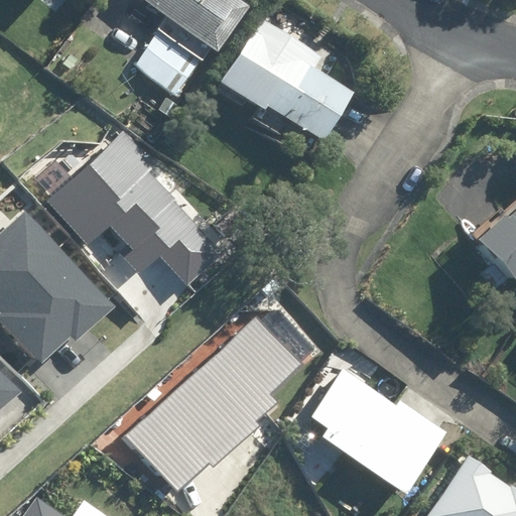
[(147,0),(173,18),(163,32),(161,31),(137,66),(178,95),(204,57),(205,58),(214,45),(219,48),(249,6),(240,0),(147,0)]
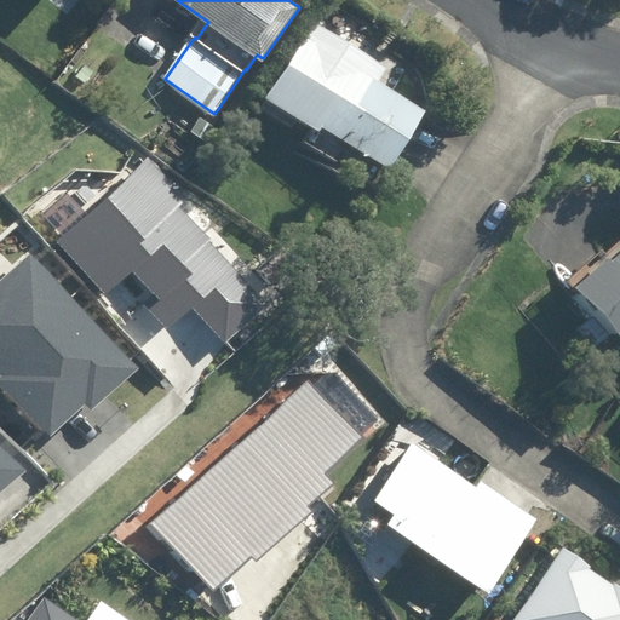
[(315,23),(269,96),(322,130),(325,126),(390,167),(425,113),(377,82),(386,67),(315,23)]
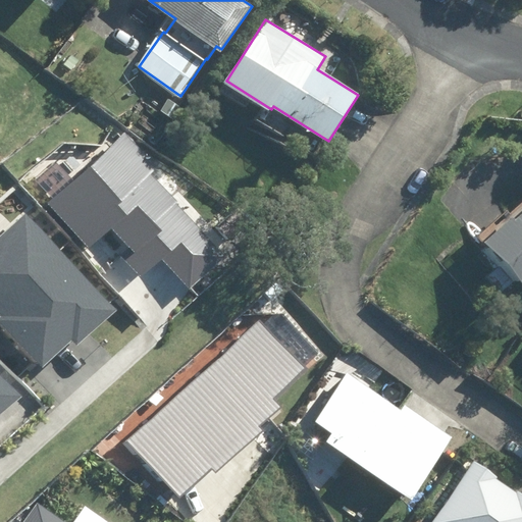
[(125,259),(141,275),(161,257),(190,289),(224,257),(150,173),(158,166),(126,131),(46,201),(88,248),(112,226),(135,251),(125,259)]
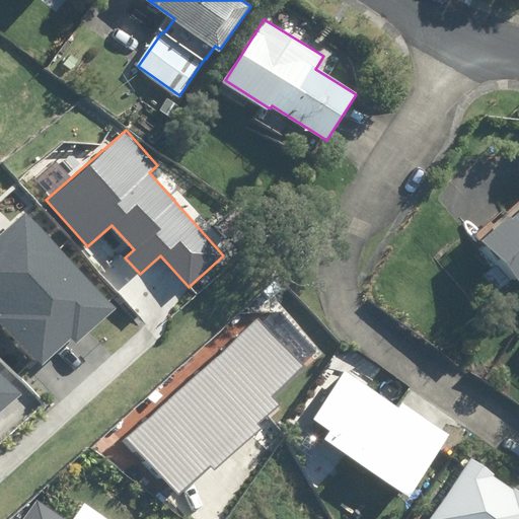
[(0,314),(0,321),(41,366),(71,338),(75,342),(115,306),(27,211),(0,235),(0,311),(2,314),(0,314)]
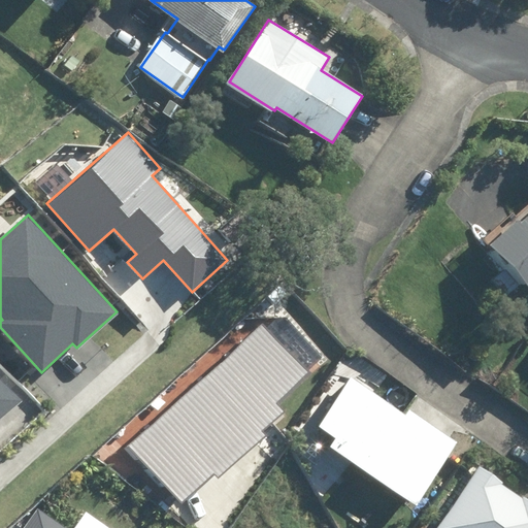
[(527,215),(520,223),(517,219),(488,245),(527,289),(527,288),(527,215)]
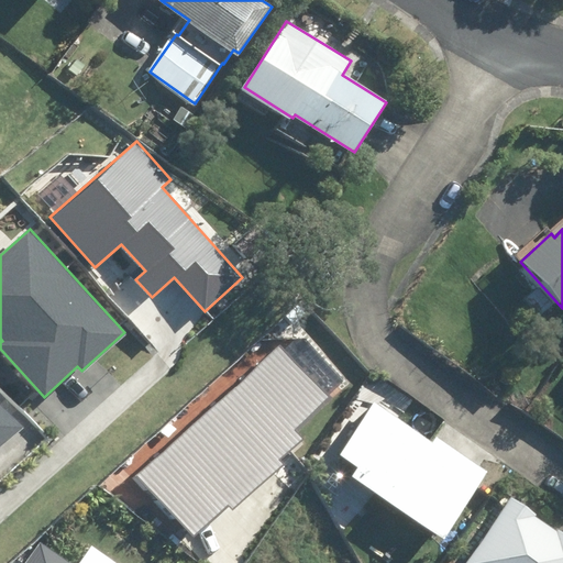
[(536,287),(525,296),(540,313),(550,304),(536,287)]
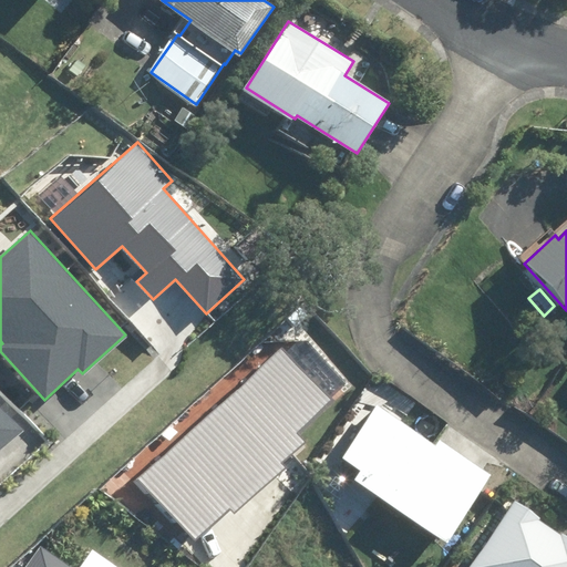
[(137,478),(193,540),(229,508),(235,514),(286,468),(280,462),(305,441),(298,434),(333,402),(285,347),(137,478)]
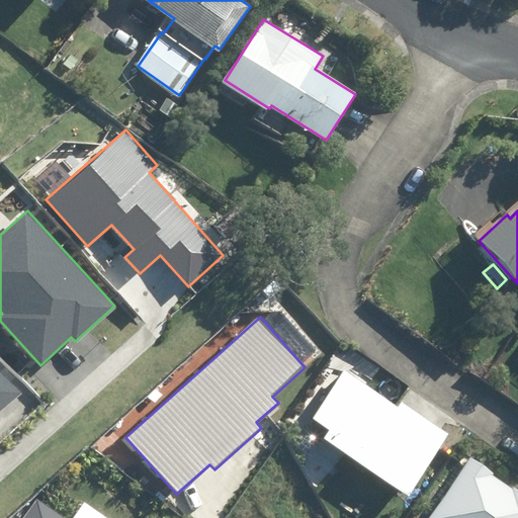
[(0,411),(20,393),(0,370),(0,411)]
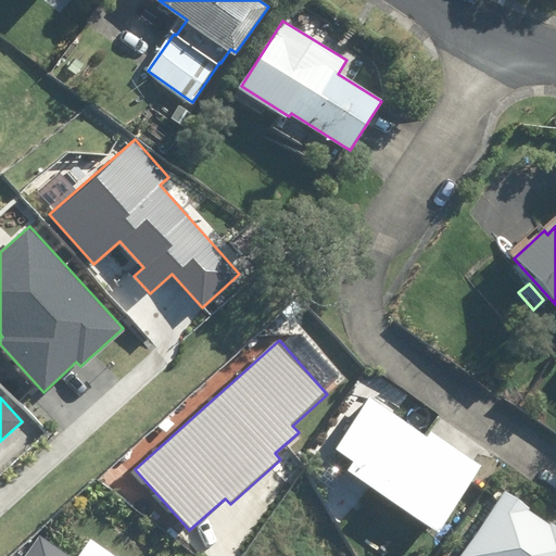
[(346,469),(342,476),(431,540),(481,472),(429,434),(426,441),(368,400),(365,404),(366,404),(330,452),(350,467),(346,469)]
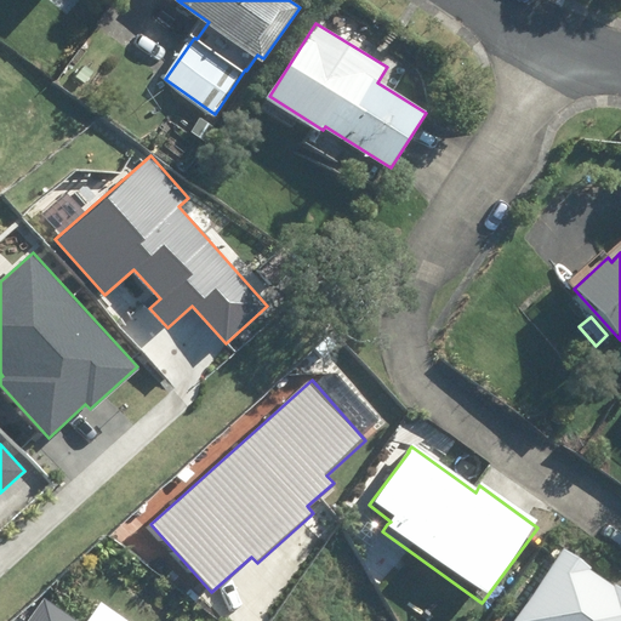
[(620,620),(620,593),(560,553),(513,620),(620,620)]
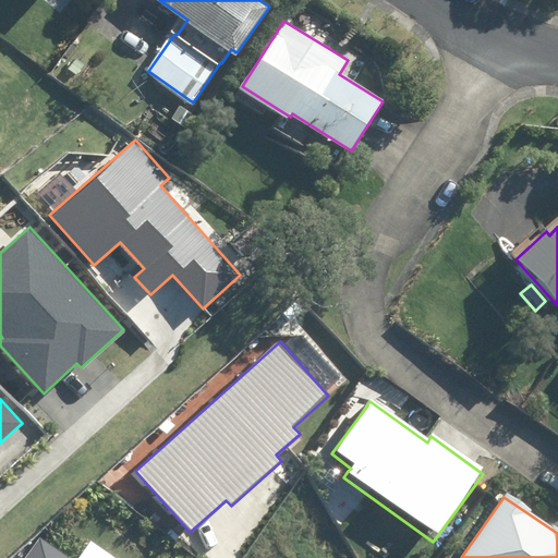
[(69,557),(40,538),(26,557),(69,557)]
